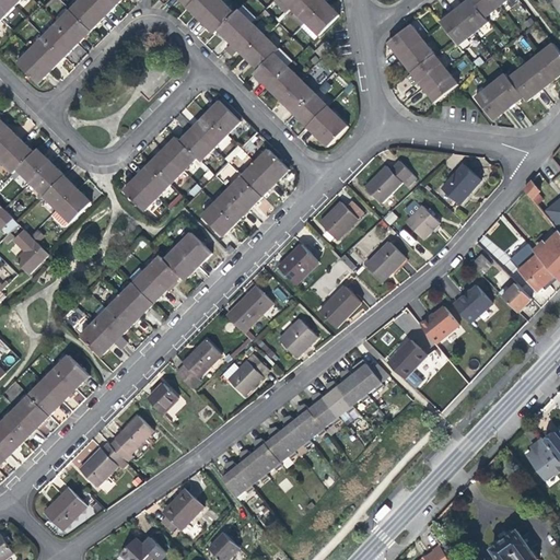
[(14,7),(8,0),(0,0),(0,19),(1,20),(14,7)]
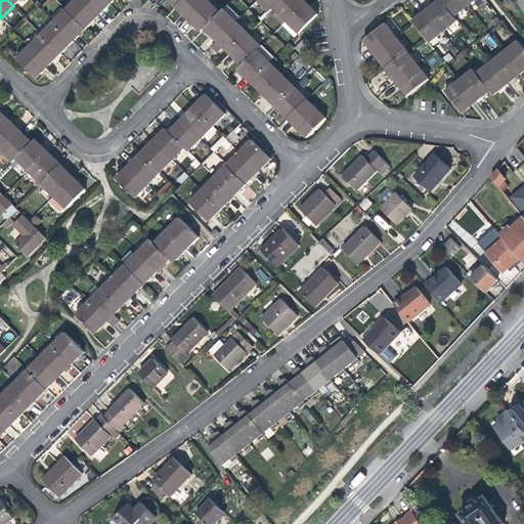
[(98,15),(82,0),(76,0),(67,9),(86,29),(92,23),(98,15)]
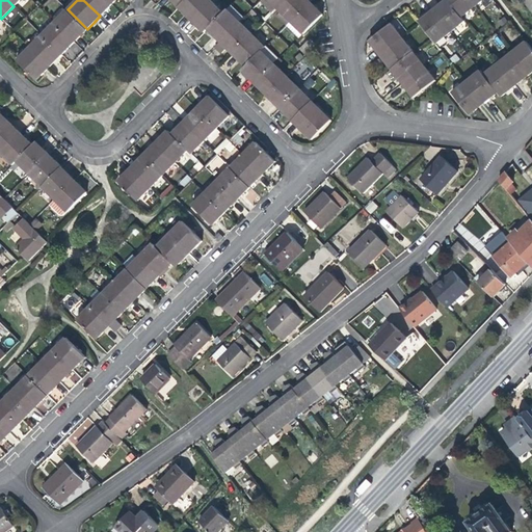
[(107,9),(112,3),(108,0),(83,0),(100,16),(107,9)]
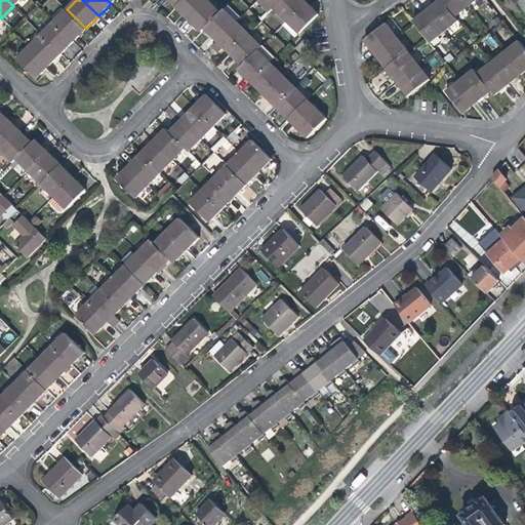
[(189,19),(207,1),(206,0),(184,0),(176,8),(184,14),(189,19)]
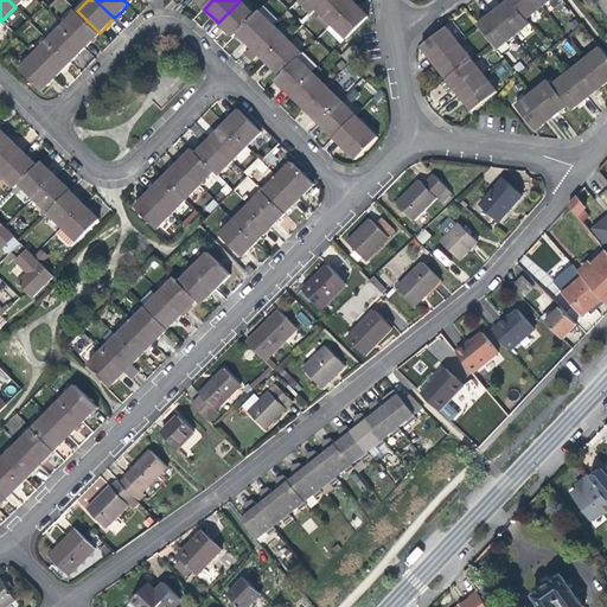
[(306,0),(318,11),(327,0),(306,0)]
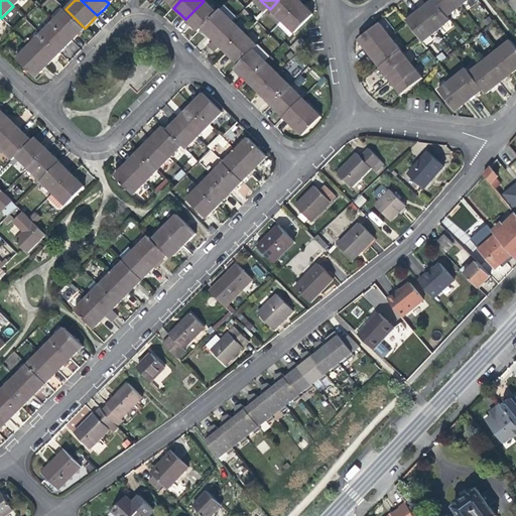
[(282,21),(301,2),(298,0),(278,0),(270,9),(282,21)]
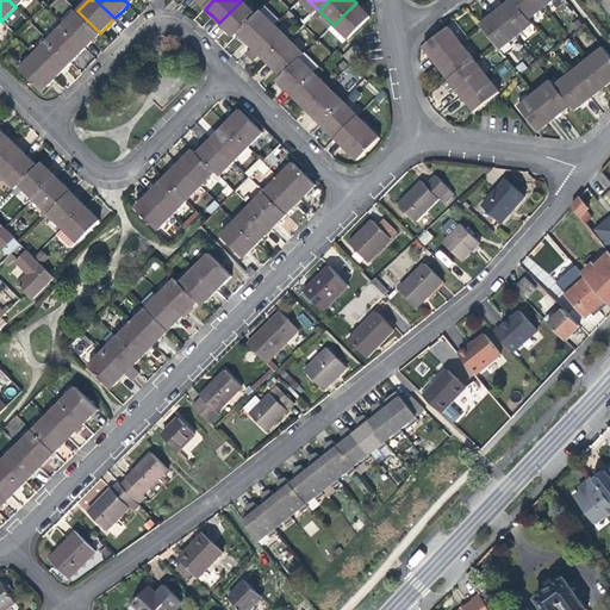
[(528,19),(512,0),(510,0),(504,5),(496,12),(516,37),(531,24),(528,19)]
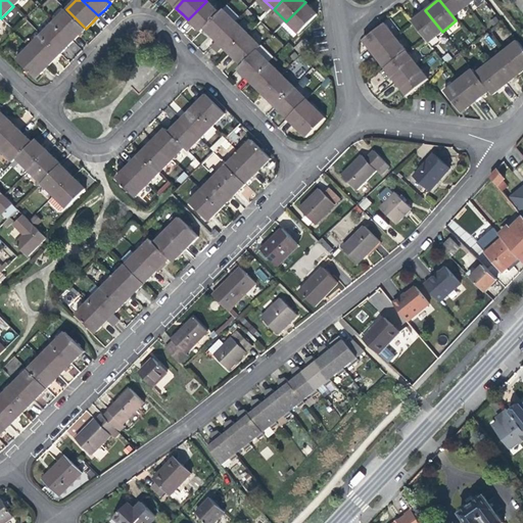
[(467,5),(462,0),(439,0),(453,16),(467,5)]
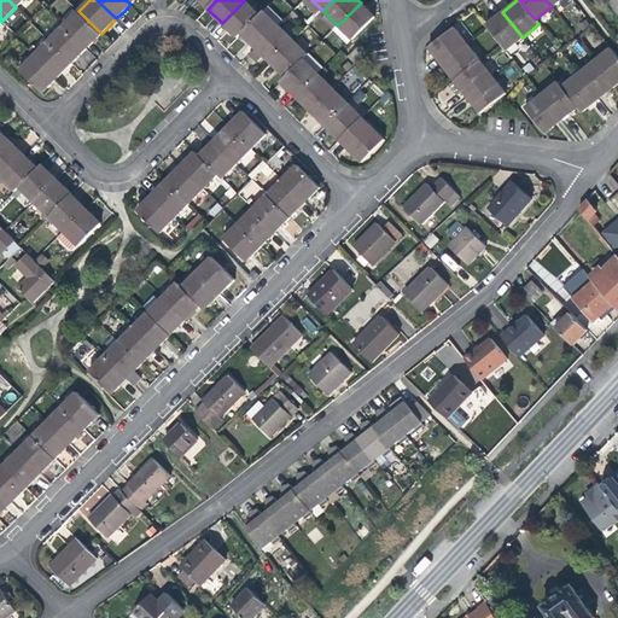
[(617,0),(606,0),(617,15),(617,0)]
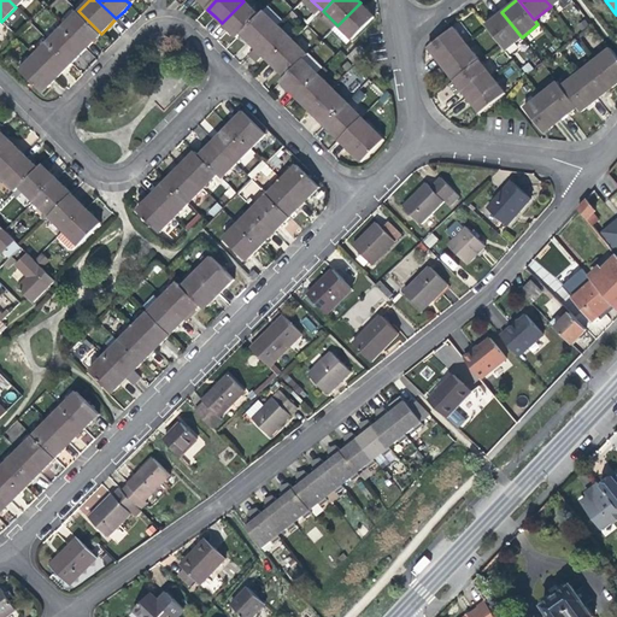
[(241,34),(259,16),(244,1),(222,23),(229,30),(236,39),(241,34)]
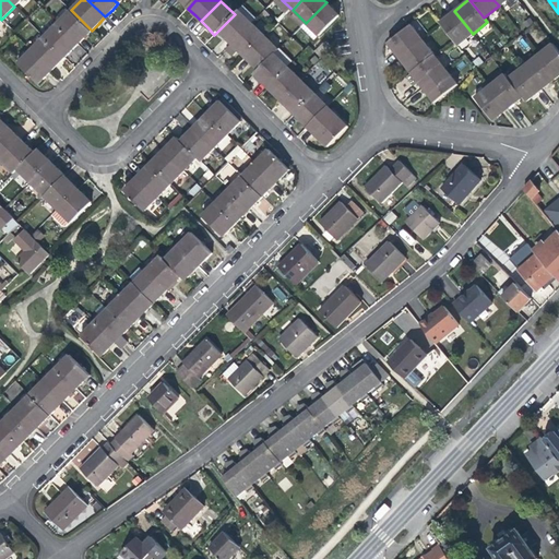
[(319,36),(340,15),(333,10),(326,2),(306,23),(319,36)]
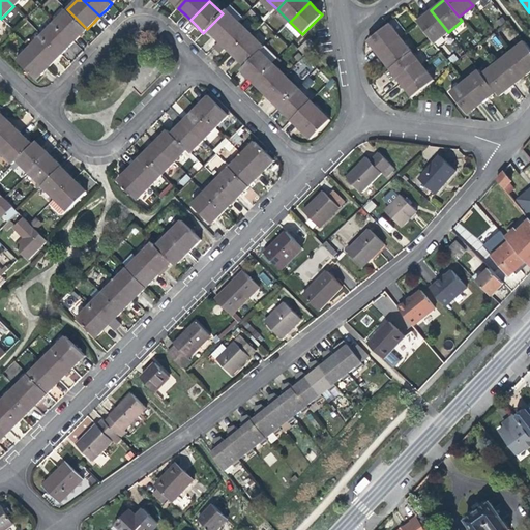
[(87,29),(67,9),(55,23),(75,41),(82,34),(87,29)]
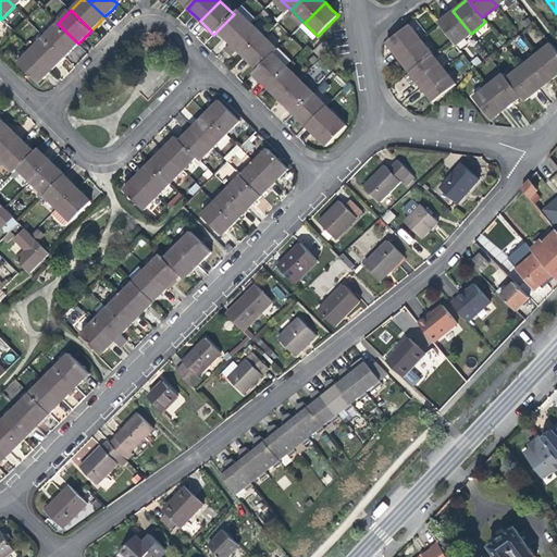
[(231,45),(251,24),(238,10),(234,14),(218,31),(225,39),(231,45)]
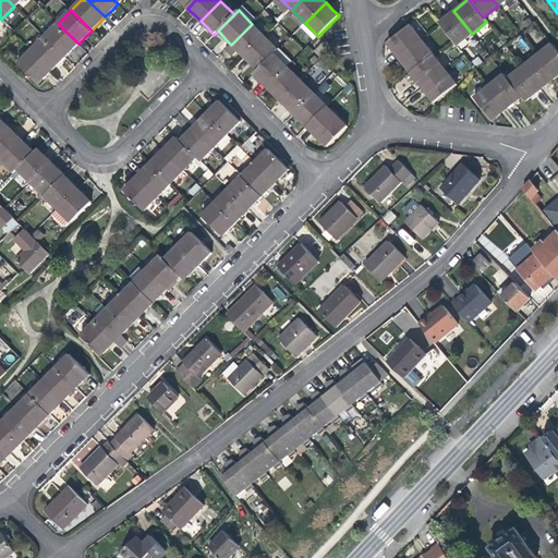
[(472,34),(453,11),(447,16),(439,23),(457,46),(472,34)]
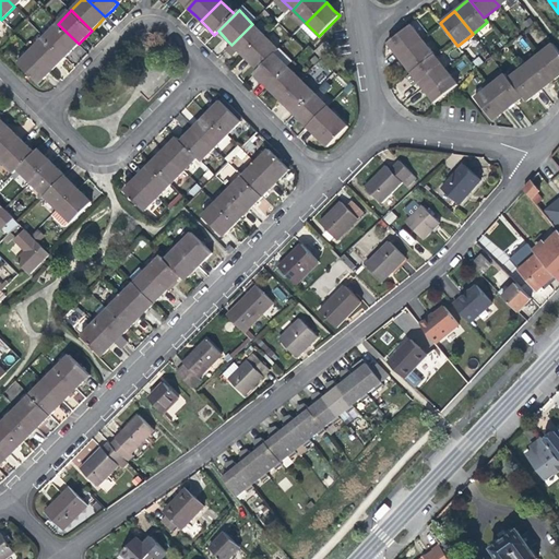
[(79,44),(58,24),(45,36),(66,57),(72,50),(79,44)]
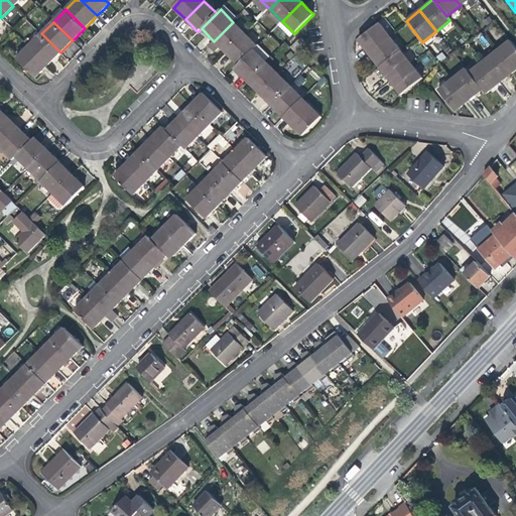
[(226,52),(245,33),(233,22),(214,41),(209,46),(215,52),(220,47),(223,50),(226,52)]
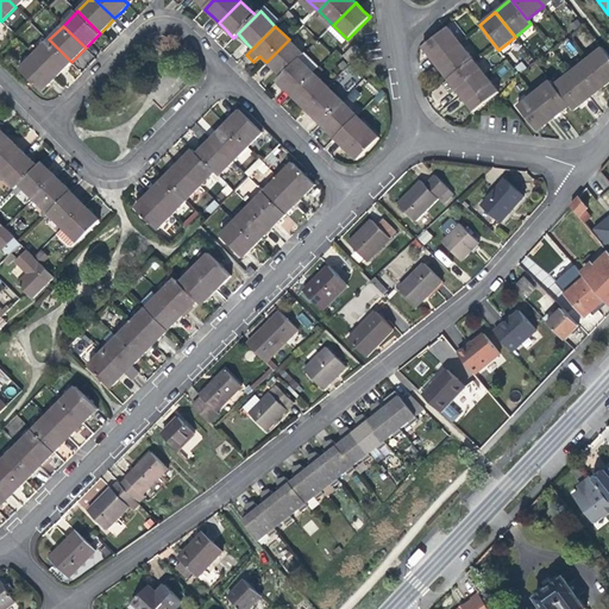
[(459,43),(446,27),(435,35),(422,45),(434,62),(459,43)]
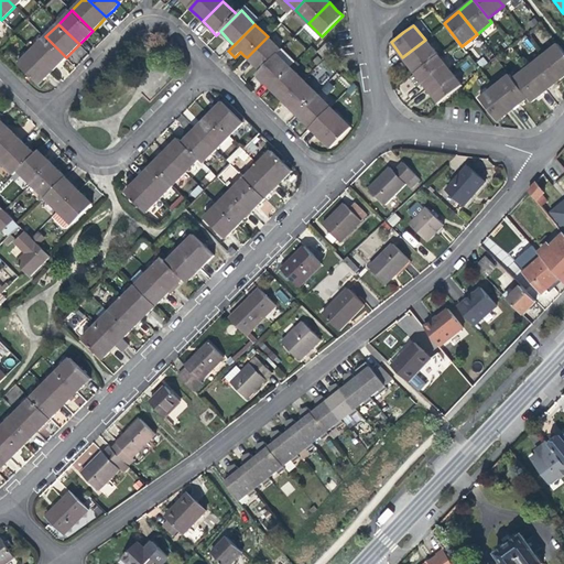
[(66,57),(45,36),(32,51),(53,71),(60,64),(66,57)]
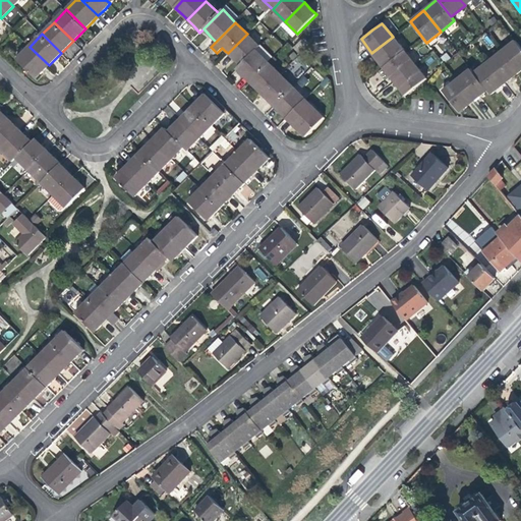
[(259,47),(247,34),(228,53),(235,60),(240,66),(255,51),(259,47)]
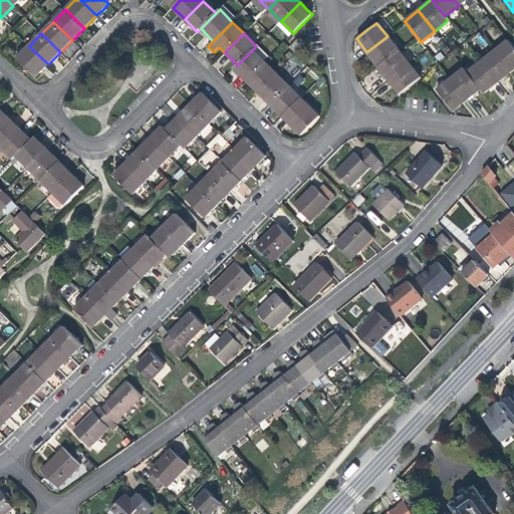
[(398,50),(388,36),(366,52),(373,60),(377,66),(398,50)]
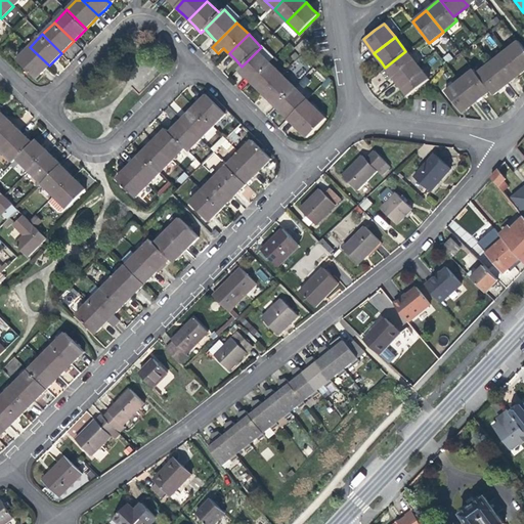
[(303,40),(297,46),(304,54),(310,47),(303,40)]
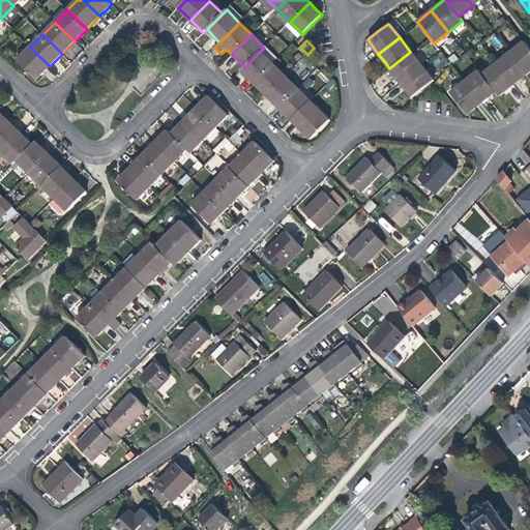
[(529,48),(524,40),(509,52),(526,74),(529,69),(529,48)]
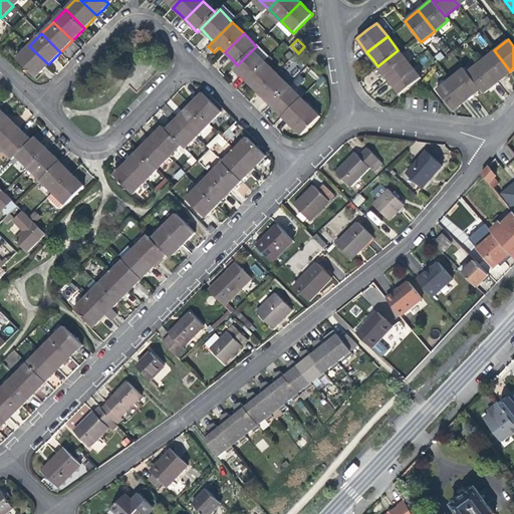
[(42,70),(48,64),(29,46),(17,58),(36,77),(42,70)]
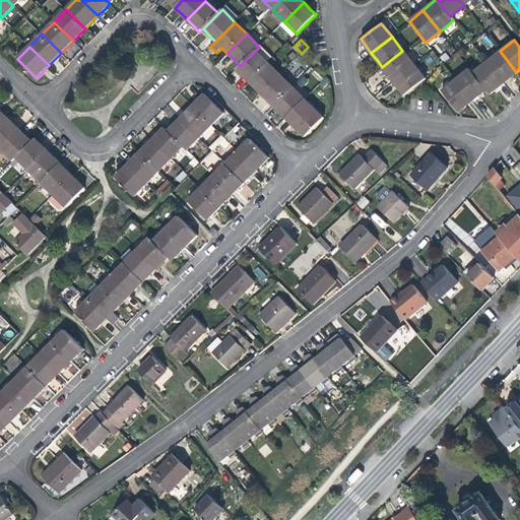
[(267,63),(255,51),(240,66),(237,69),(244,76),(249,82),(267,63)]
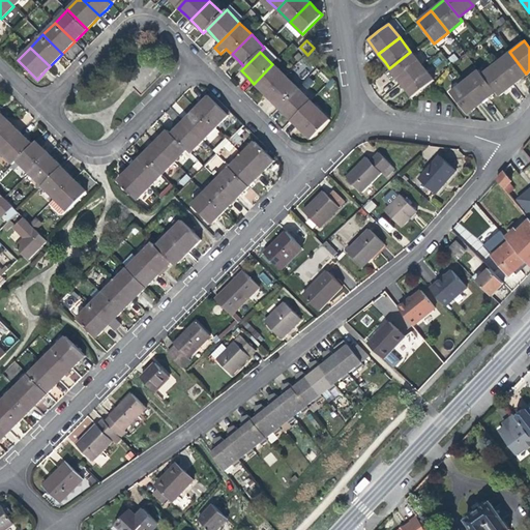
[(421,66),(410,52),(389,68),(396,77),(400,82),(421,66)]
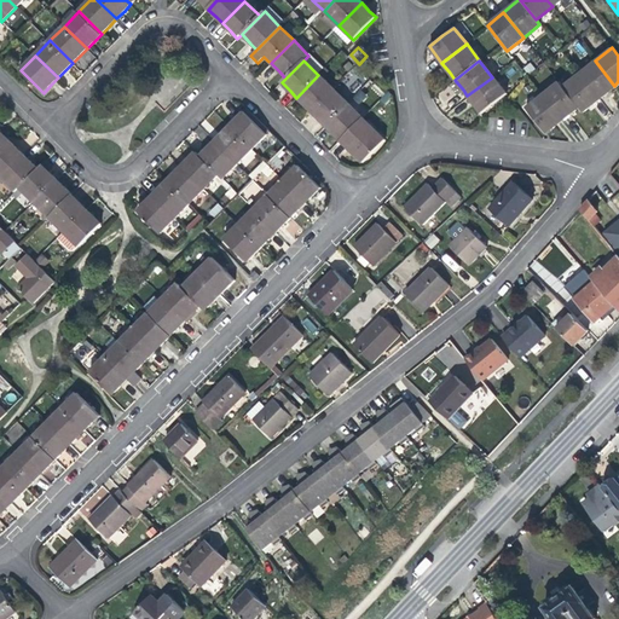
[(614,86),(595,61),(578,74),(597,98),(606,92),(614,86)]
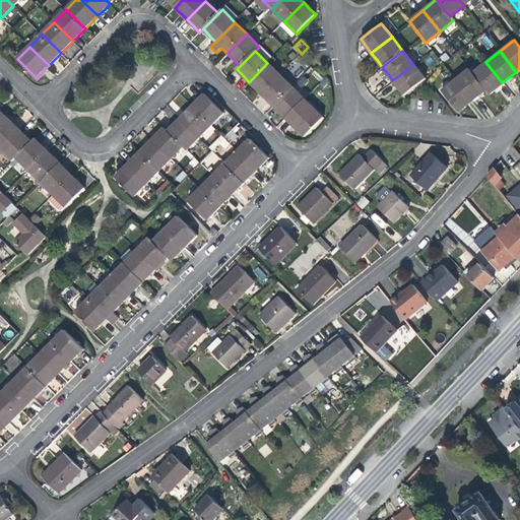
[(502,82),(485,62),(472,72),(485,89),(489,93),(497,86),(502,82)]
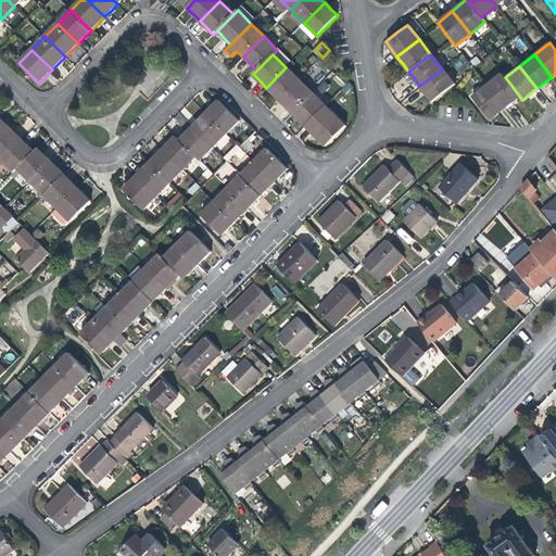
[(279,100),(299,80),(286,67),(266,88),(274,96),(279,100)]
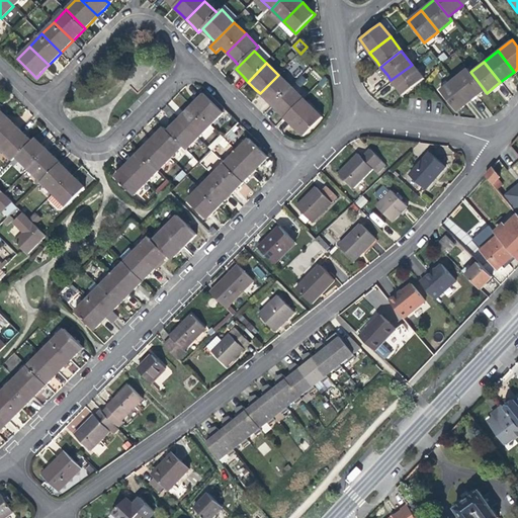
[(422,79),(412,65),(391,80),(398,89),(402,95),(422,79)]
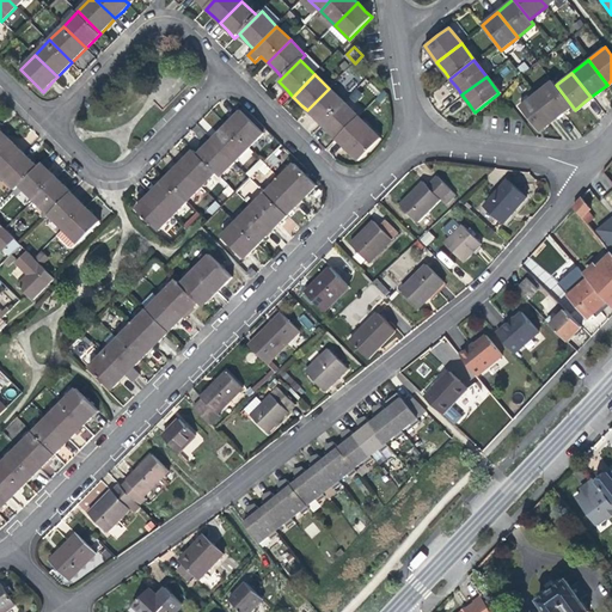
[(571,105),(556,85),(552,80),(536,93),(555,118),(564,111),(571,105)]
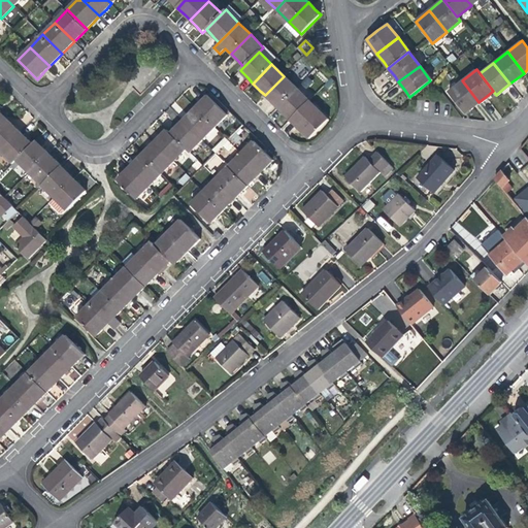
[(296,89),(284,76),(265,95),(272,103),(277,107),(296,89)]
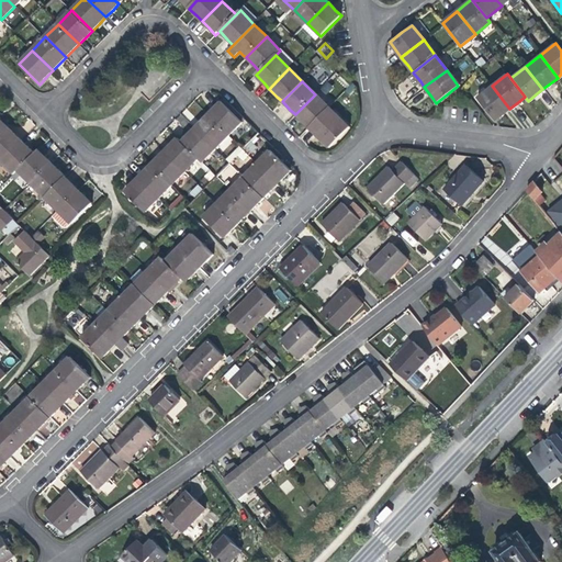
[(509,109),(492,86),(476,98),(495,120),(504,113),(509,109)]
